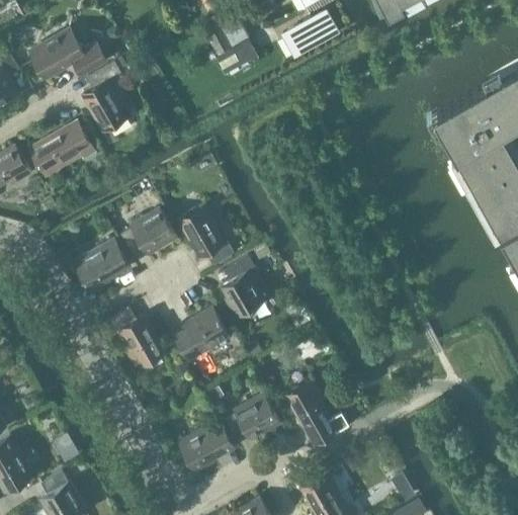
[(377,0),(385,14),(402,5),(399,0),(377,0)]
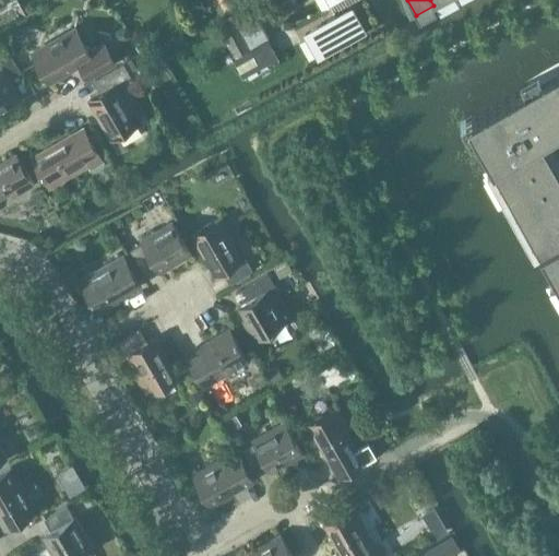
[(365,35),(352,11),(304,37),(317,61),(365,35)]
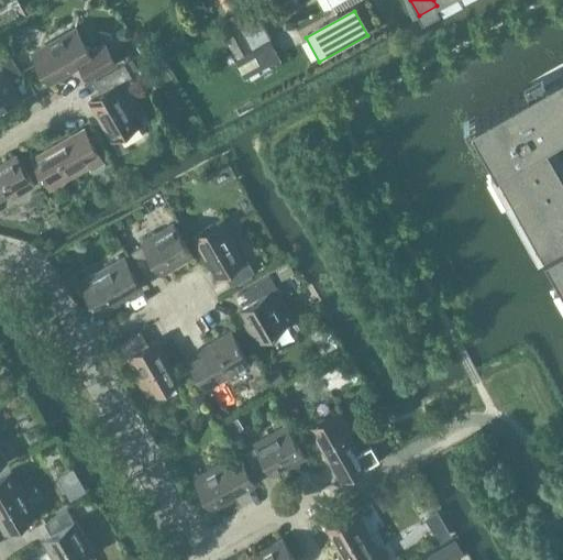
[(236,23),(221,32),(236,61),(252,52),(236,23)]
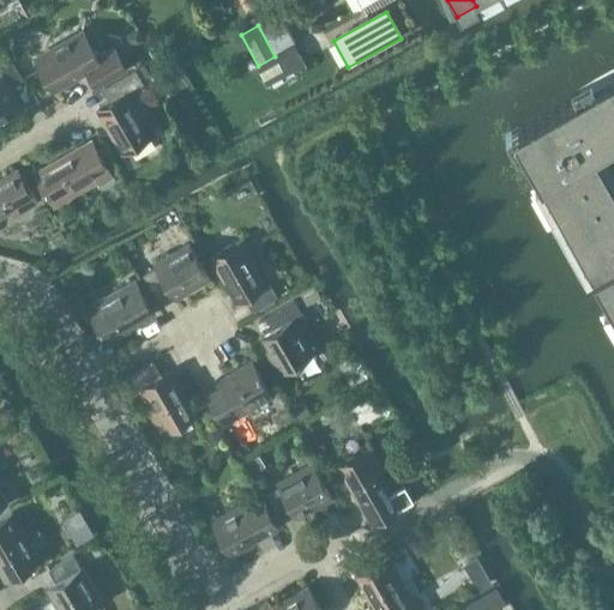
[(83,34),(37,60),(55,92),(89,73),(97,88),(126,71),(114,50),(97,60),(83,34)]
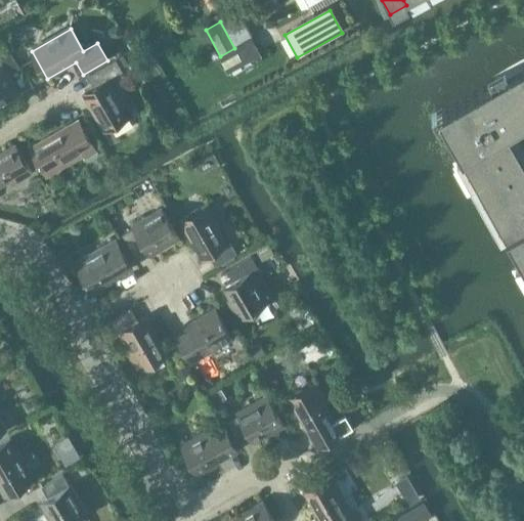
[(118,30),(110,35),(112,39),(120,41),(123,39),(118,30)]
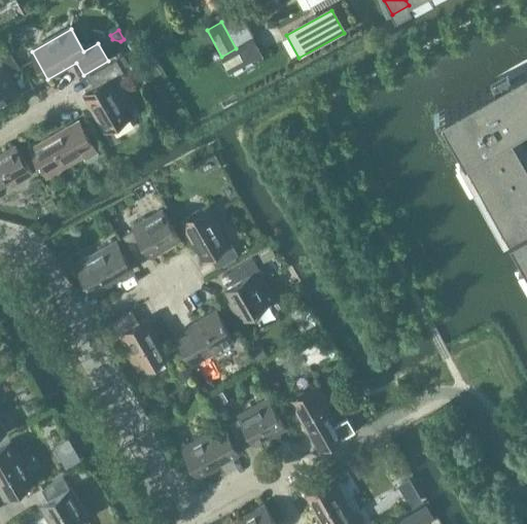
[(221,57),(219,58),(230,75),(262,57),(252,39),(236,48),(221,57)]
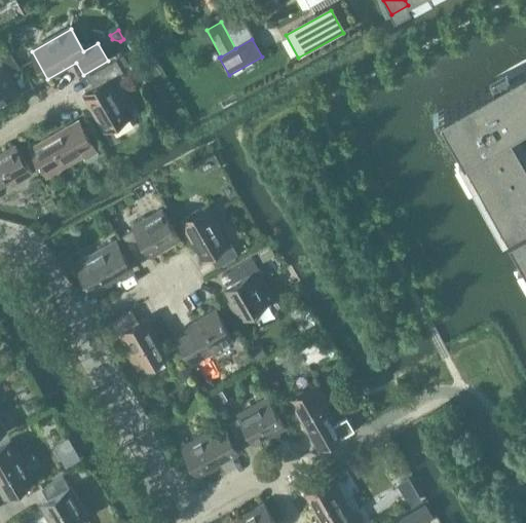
[(0,106),(19,96),(8,77),(20,70),(6,48),(0,51),(0,106)]
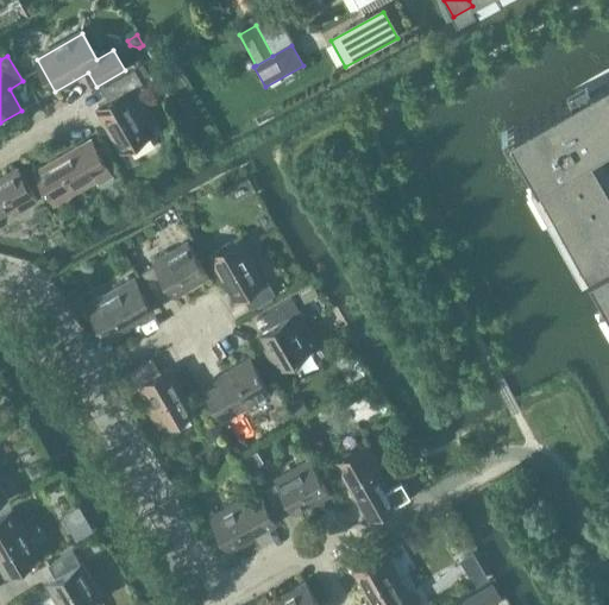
[(135,71),(101,90),(108,102),(99,108),(110,127),(107,128),(123,155),(155,137),(142,114),(137,117),(124,94),(142,84),(135,71)]
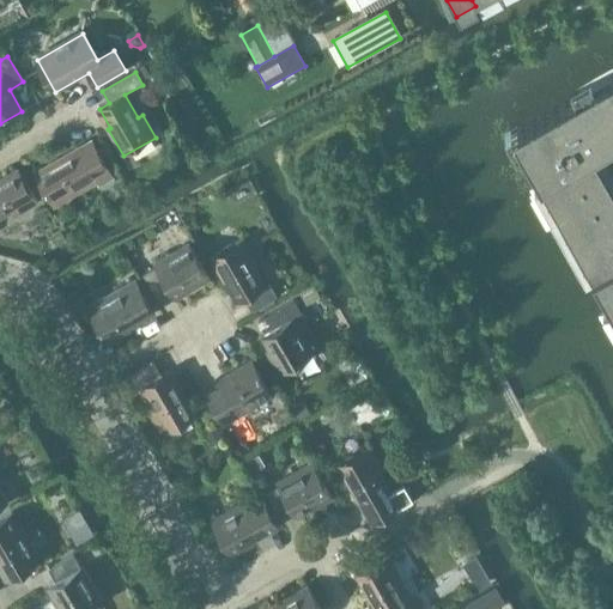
[(612,77),(511,135),(612,312),(612,77)]
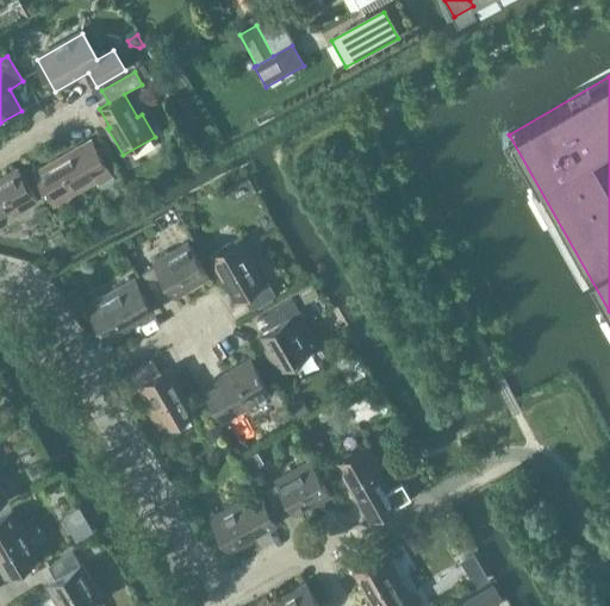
[(61,161),(35,176),(53,208),(97,182),(99,187),(113,179),(93,144),(62,162),(61,161)]
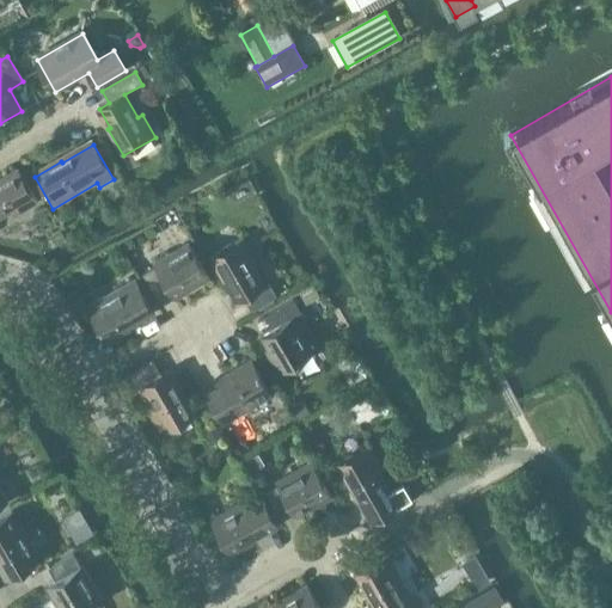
[(0,219),(12,213),(14,217),(37,204),(18,172),(0,182),(0,219)]
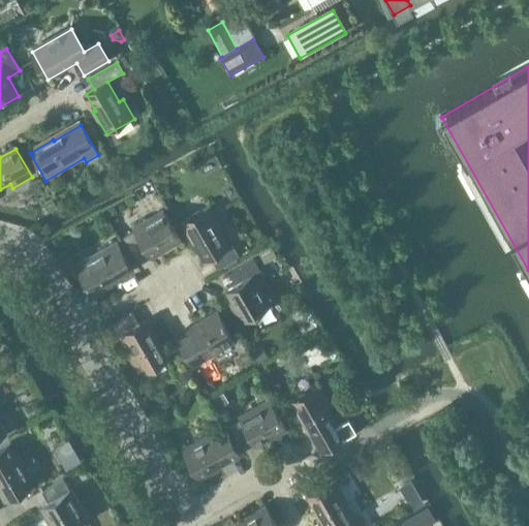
[(221,228),(210,208),(182,224),(195,248),(197,247),(207,263),(212,260),(218,271),(240,258),(232,247),(228,249),(217,230),(221,228)]
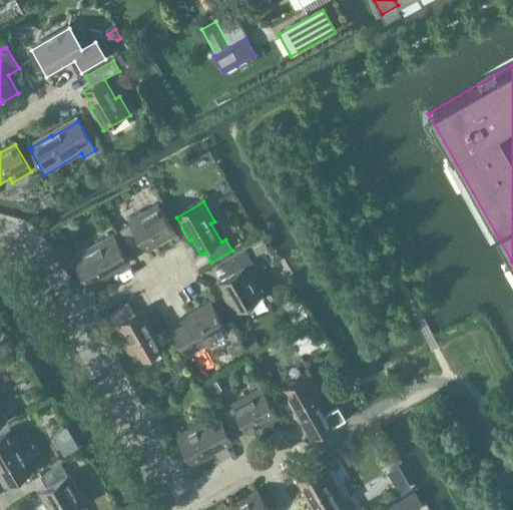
[(130,225),(119,232),(132,252),(142,246),(144,250),(155,243),(157,246),(175,235),(158,205),(128,223),(130,225)]
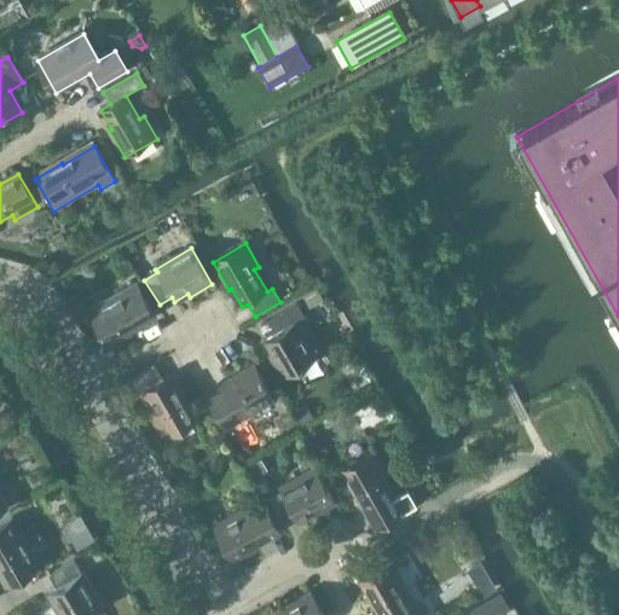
[(68,282),(59,286),(64,295),(73,289),(68,282)]
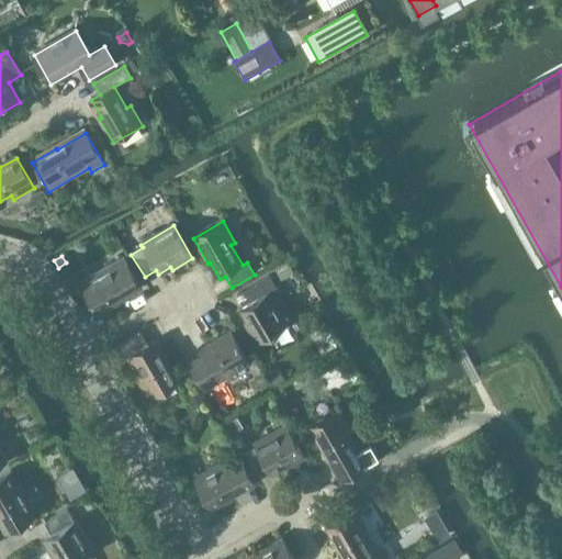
[(142,289),(124,259),(79,284),(99,317),(120,305),(117,302),(142,289)]
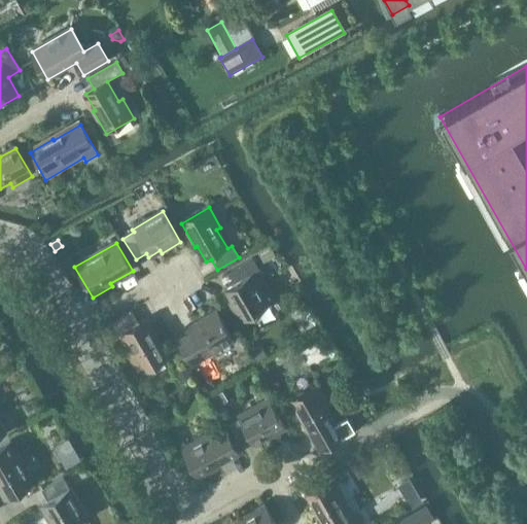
[(264,280),(252,260),(222,278),(229,289),(225,291),(232,303),(229,304),(240,323),(271,306),(258,283),(264,280)]
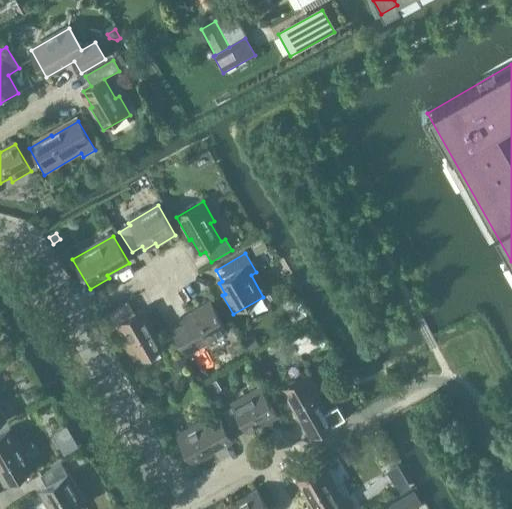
[(193,316),(172,329),(187,356),(228,333),(210,303),(192,314),(193,316)]
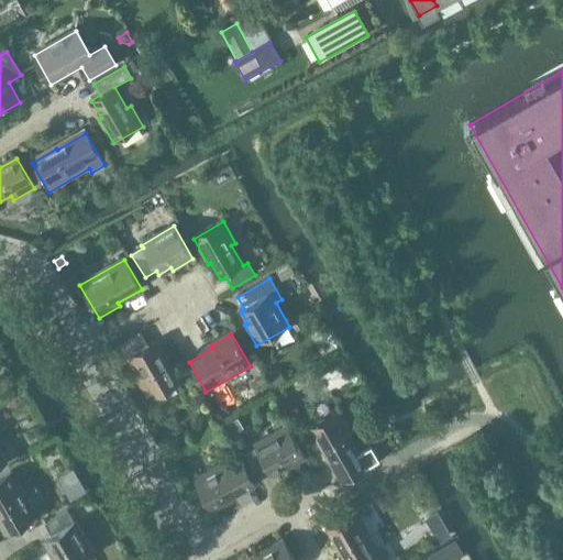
[(148,347),(141,336),(119,349),(125,361),(130,358),(142,379),(138,381),(150,402),(179,385),(165,360),(163,361),(153,344),(148,347)]
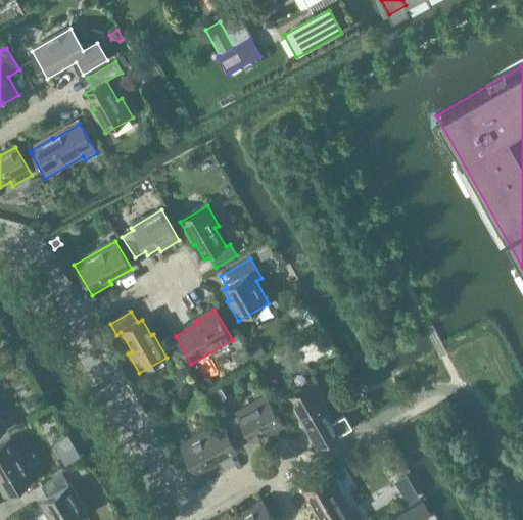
[(255,348),(249,351),(255,361),(265,356),(262,349),(255,348)]
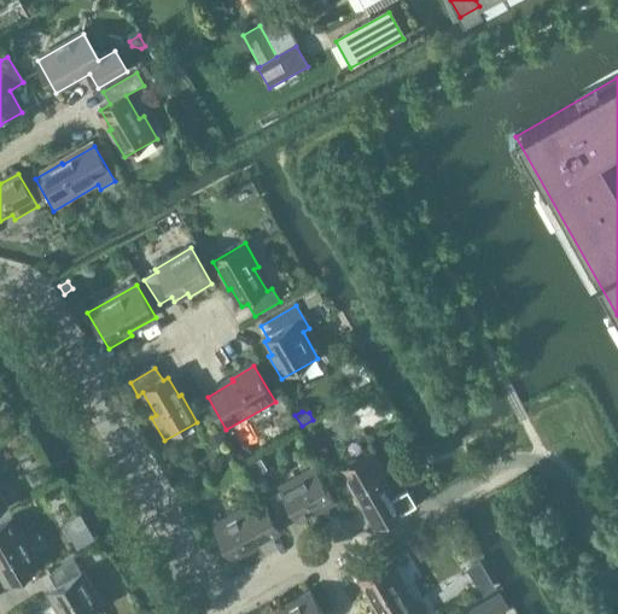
[(216,430),(205,436),(215,451),(225,445),(216,430)]
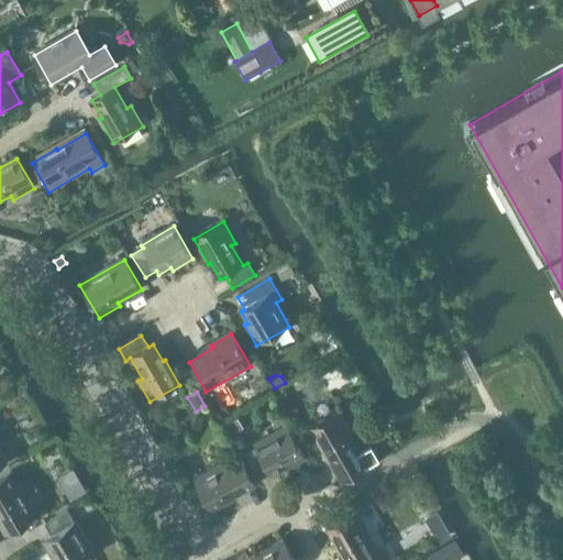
[(352,434),(340,413),(310,430),(324,454),(327,453),(343,482),(378,461),(371,449),(359,456),(348,437),(352,434)]
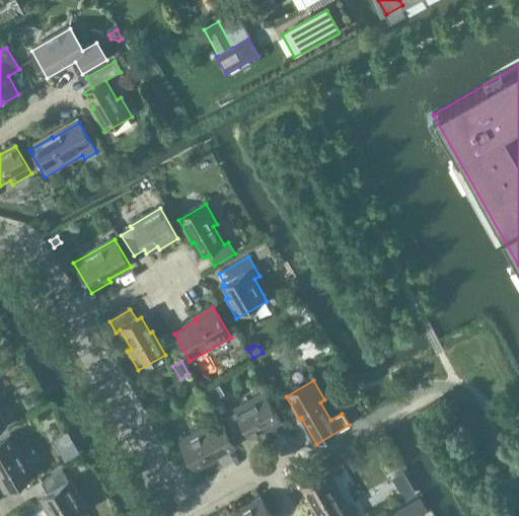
[(219,387),(209,393),(214,402),(224,396),(219,387)]
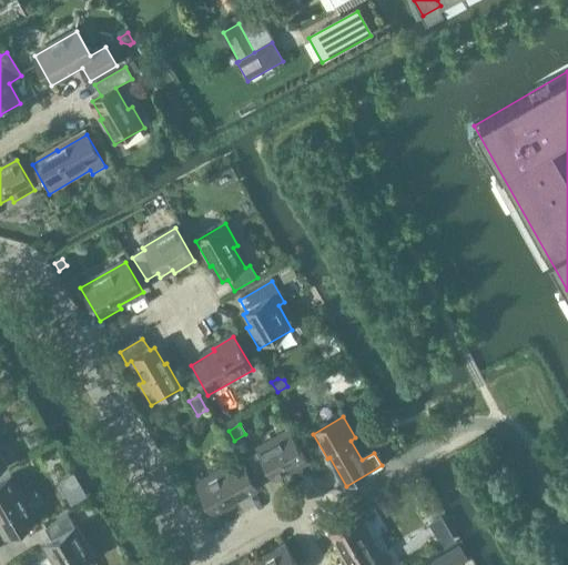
[(257,453),(246,460),(260,483),(271,476),(273,481),(285,474),(287,476),(308,464),(288,431),(256,451),(257,453)]
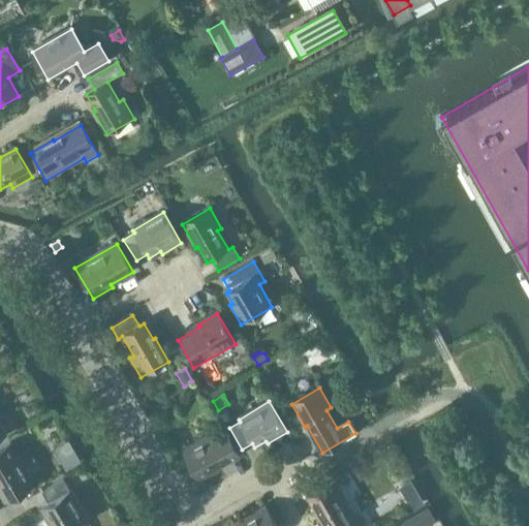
[(34,407),(25,412),(29,420),(37,414),(34,407)]
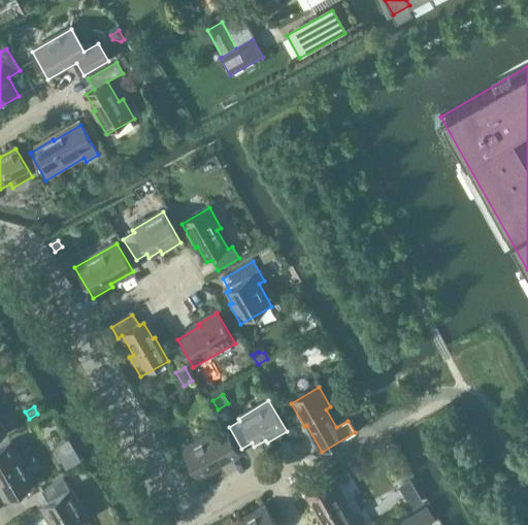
[(217,468),(239,455),(223,427),(180,451),(199,482),(219,470),(217,468)]
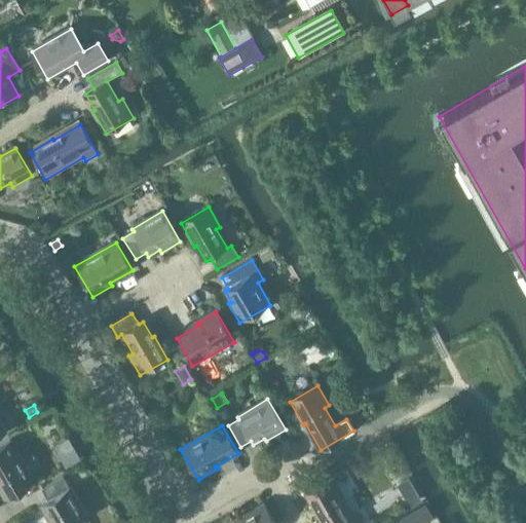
[(0,448),(0,493),(5,501),(35,484),(17,453),(16,453),(10,443),(0,448)]
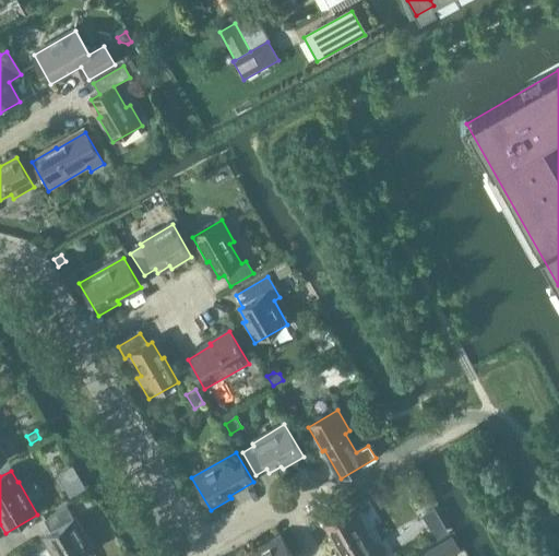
[(81,481),(64,491),(70,499),(86,489),(81,481)]
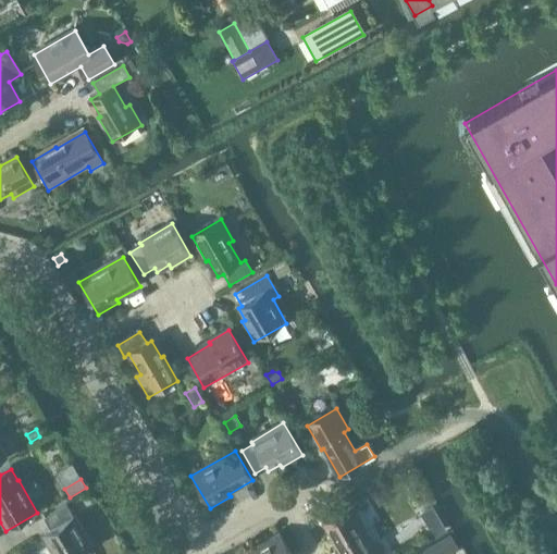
[(67,507),(45,520),(51,531),(45,536),(51,548),(49,549),(51,553),(88,553),(94,551),(74,518),(67,507)]
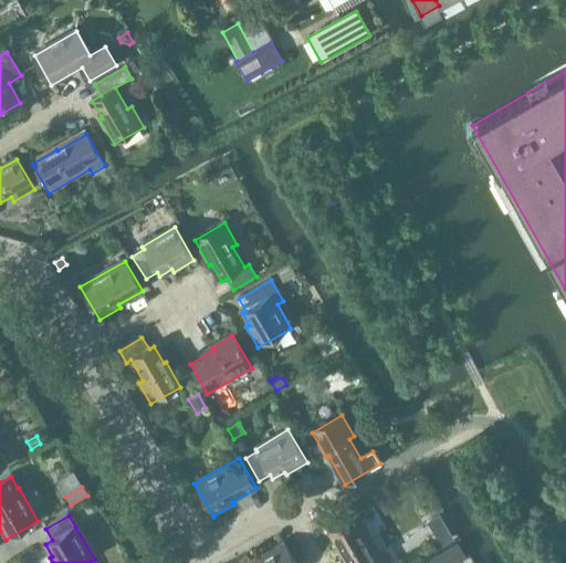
[(358,515),(328,533),(343,559),(345,558),(347,562),(389,562),(386,555),(378,560),(366,540),(370,538),(358,515)]
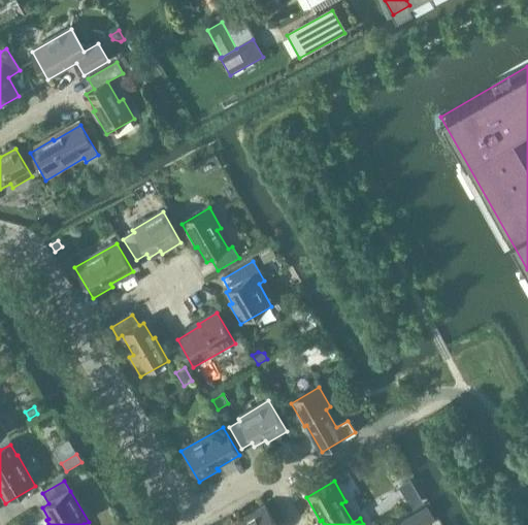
[(419,495),(409,500),(415,510),(424,504),(419,495)]
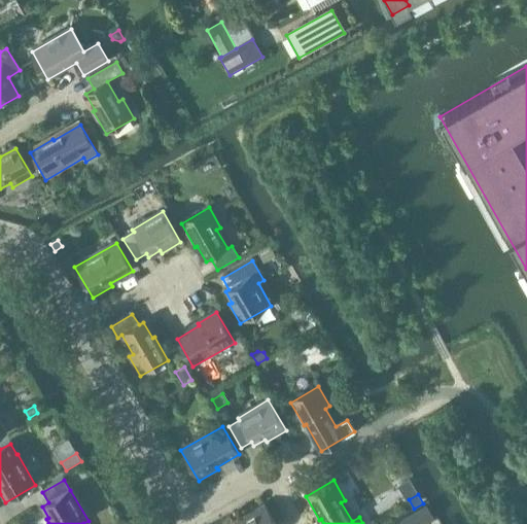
[(274,523),(265,507),(236,523),(274,523)]
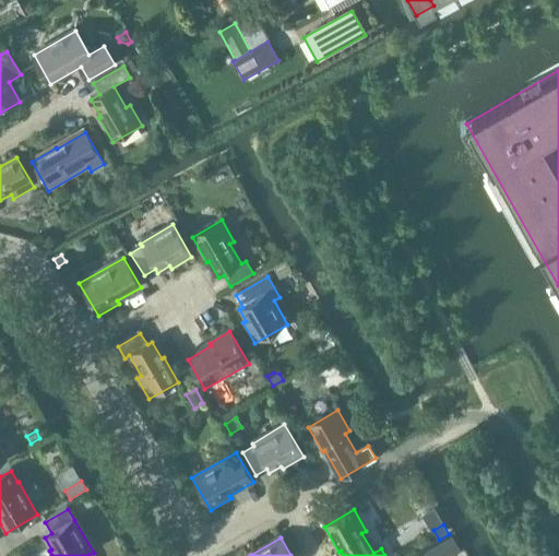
[(452,537),(427,552),(429,555),(455,555),(461,553),(452,537)]
